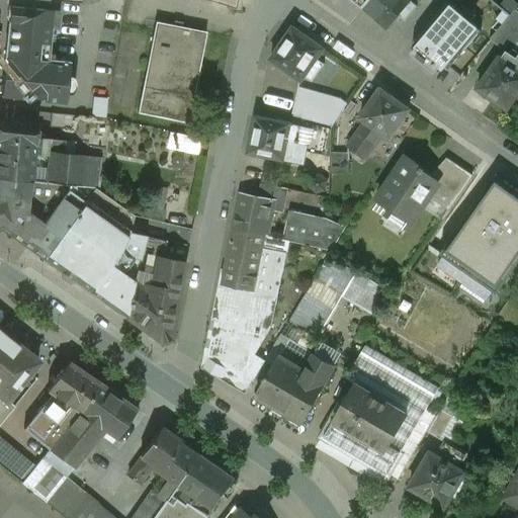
[(352,0),(364,9),(371,0),(352,0)]
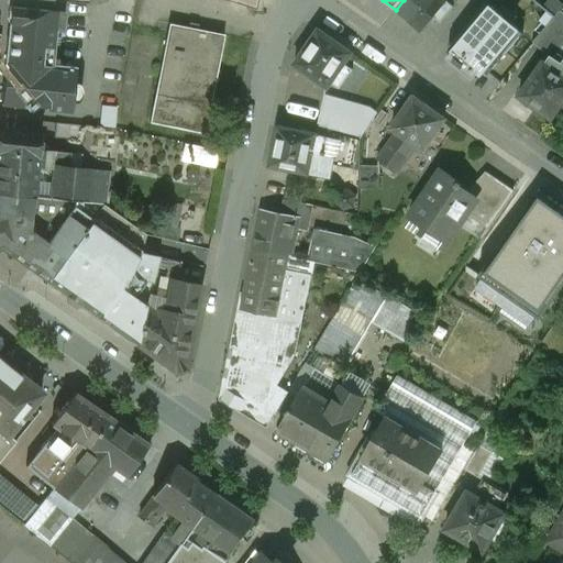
[(404,0),(396,10),(420,31),(432,17),(444,2),(442,0),(404,0)]
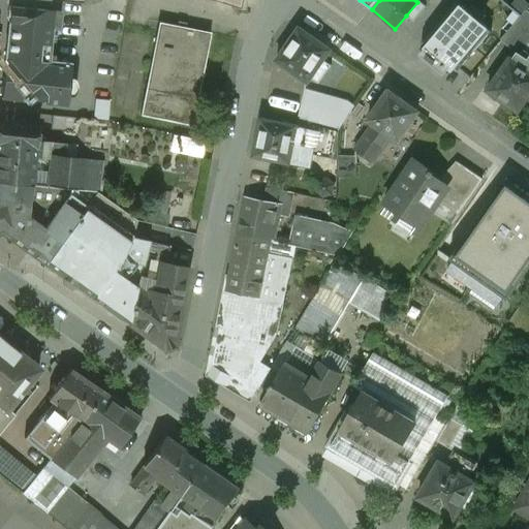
[(517,0),(512,5),(522,14),(528,6),(528,3),(524,0),(517,0)]
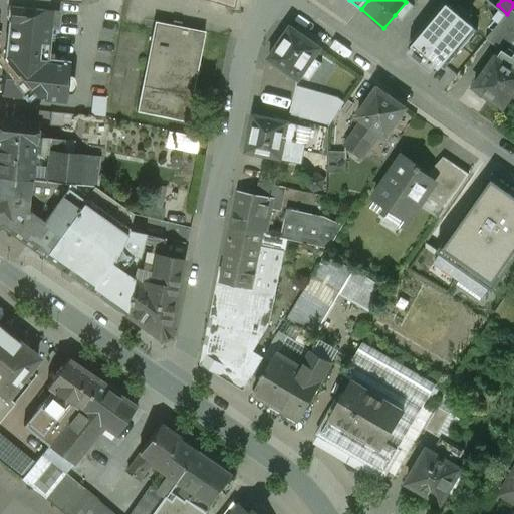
[(406,2),(395,15),(402,21),(413,8),(406,2)]
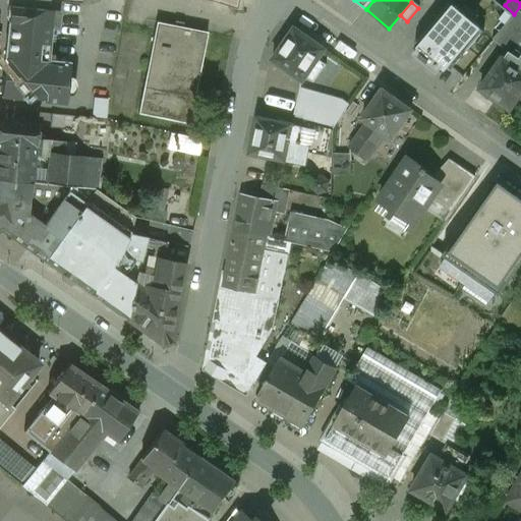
[(483,32),(450,3),(416,43),(420,46),(413,54),(438,74),(445,66),(451,71),(483,32)]
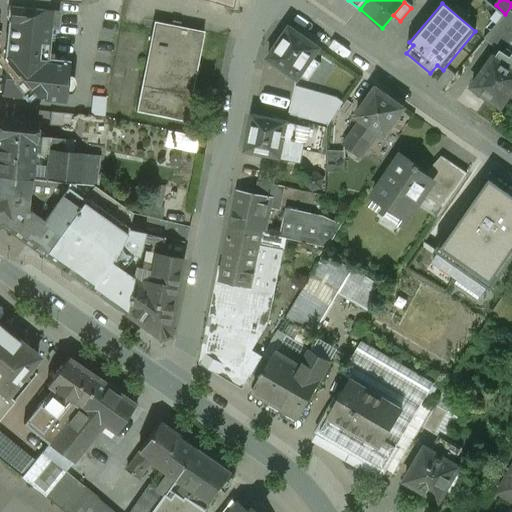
[(59,11),(8,6),(7,21),(8,21),(4,60),(47,64),(48,59),(51,29),(57,30),(59,11)]
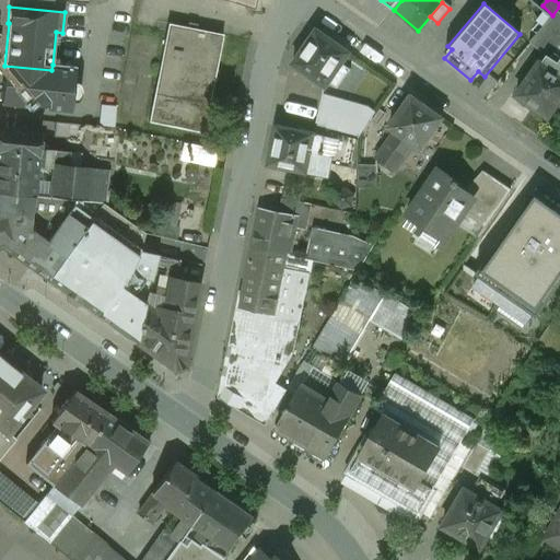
[(552,18),(531,44),(532,44),(534,41),(548,50),(559,33),(559,13),(557,11),(551,18),(552,18)]
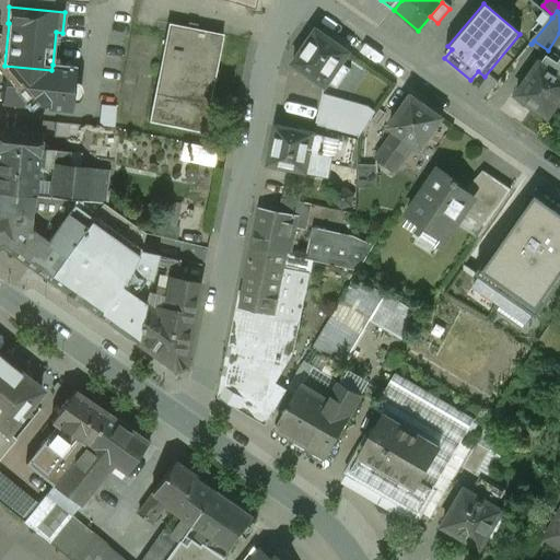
[(167,24),(148,123),(203,135),(222,35),(167,24)]
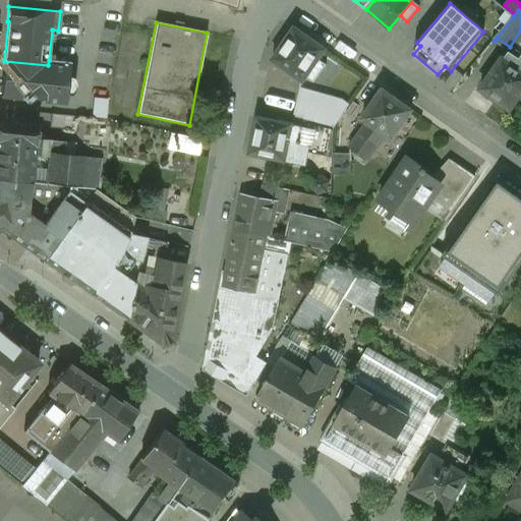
[(520,31),(510,47),(497,38),(495,41),(494,41),(493,42),(510,53),(513,55),(520,44),(520,31)]
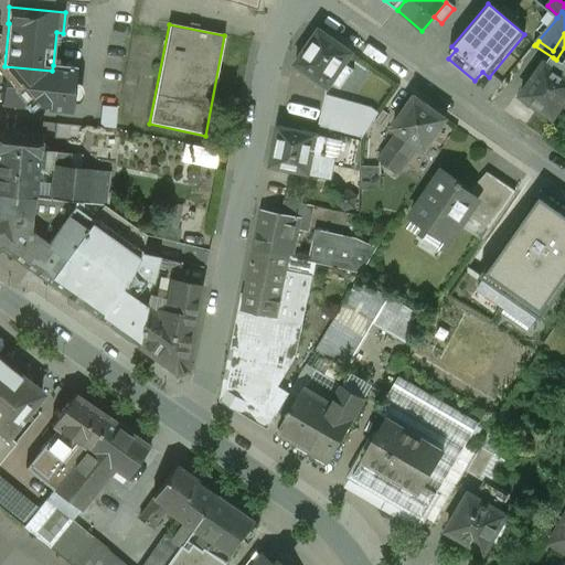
[(324,34),(317,35),(297,65),(329,87),(331,83),(340,88),(348,77),(340,72),(352,54),(324,34)]
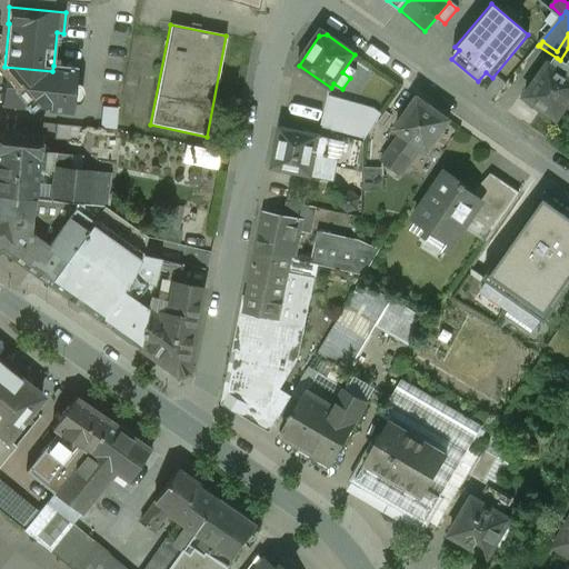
[(560,60),(557,58),(551,65),(549,63),(525,98),(557,120),(568,103),(568,77),(563,73),(568,66),(560,60)]
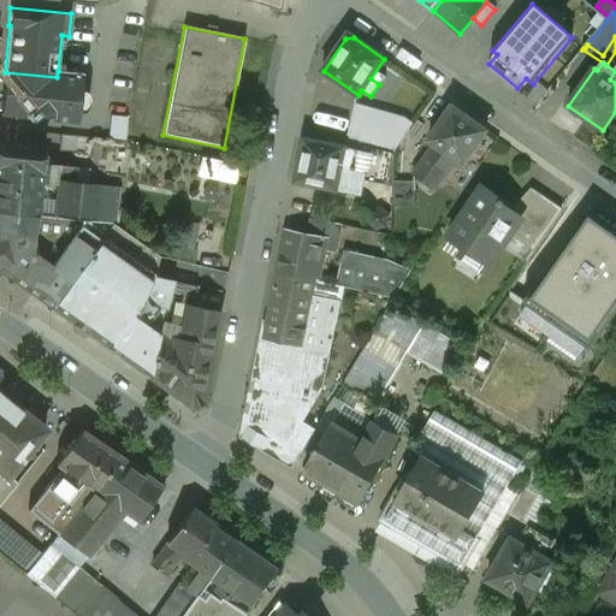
[(5,72),(0,113),(0,112),(0,114),(1,114),(35,118),(35,116),(49,117),(49,119),(77,123),(82,73),(58,71),(57,77),(5,72)]
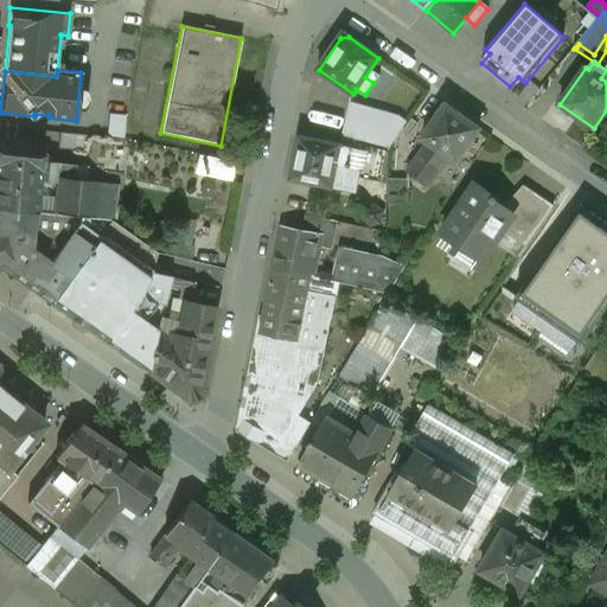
[(398,116),(350,102),(343,135),(353,139),(378,146),(398,116)]
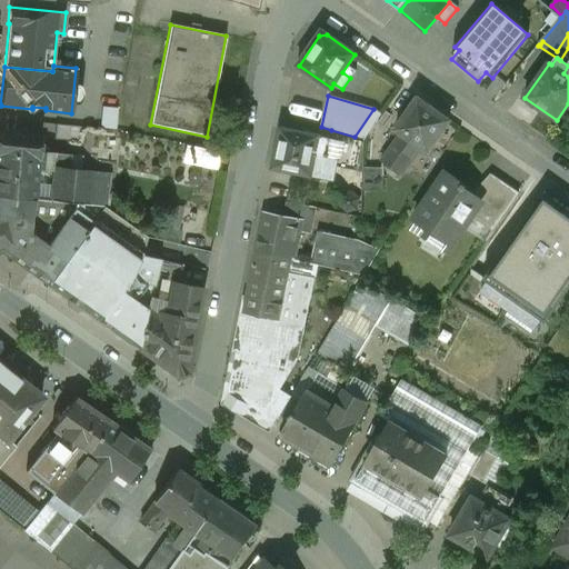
[(449,121),(418,99),(409,111),(408,110),(399,123),(400,123),(396,130),(400,135),(421,149),(427,152),(449,121)]
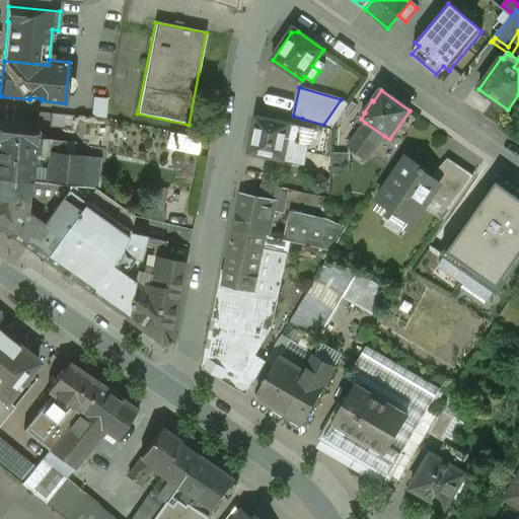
[(268,102),(293,107),(294,104),(285,102),(286,96),(269,93),(268,102)]
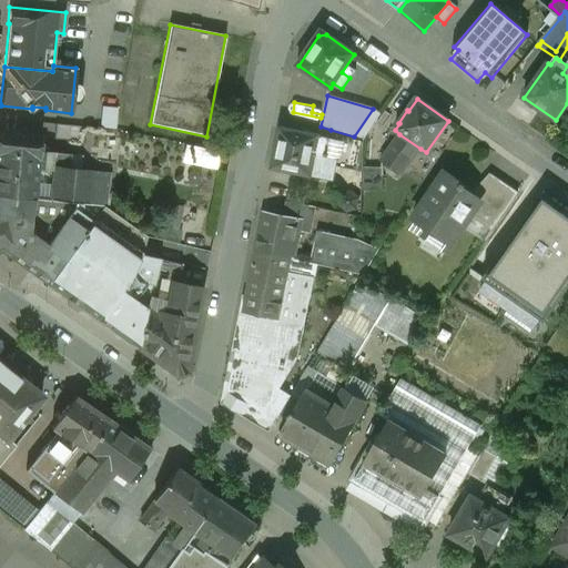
[(117,109),(103,108),(101,128),(114,129),(117,109)]
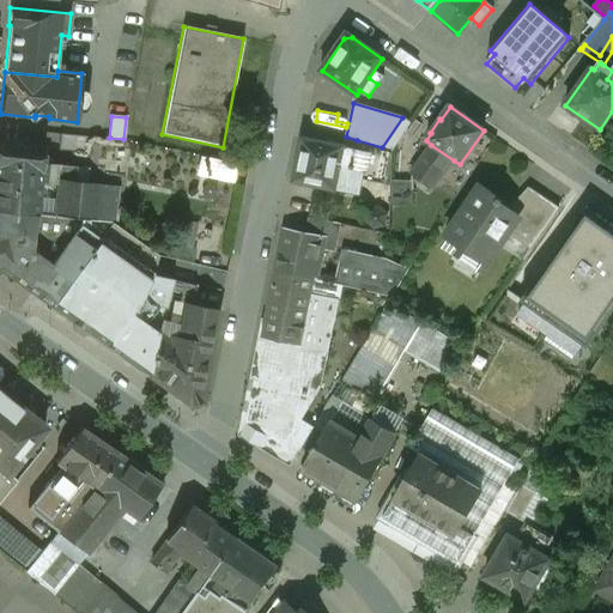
[(344,146),(303,138),(295,181),(335,190),(335,189),(340,168),(352,170),(354,155),(343,152),(344,146)]
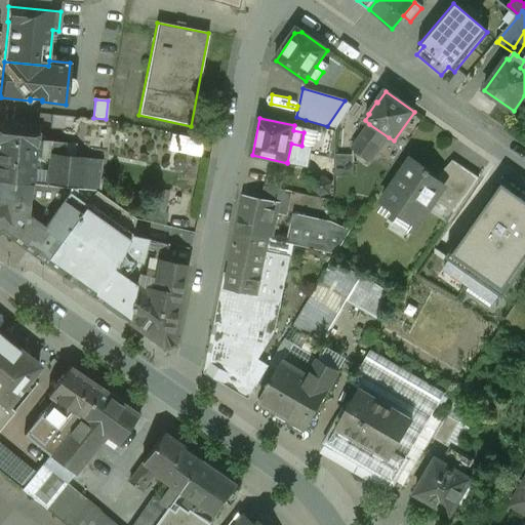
[(37,124),(0,120),(0,180),(31,185),(34,161),(36,140),(37,124)]
